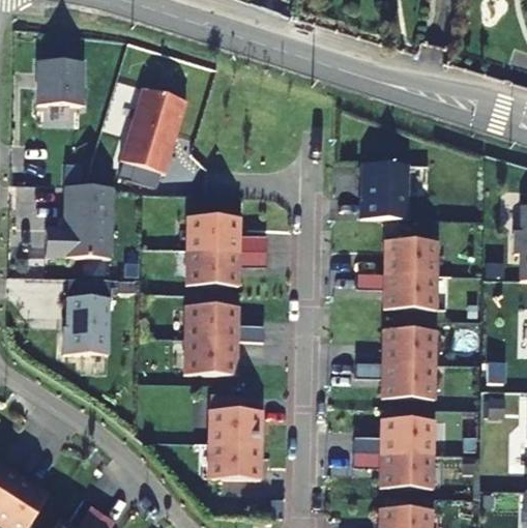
[(38,57),(37,101),(82,103),(83,58),(38,57)]
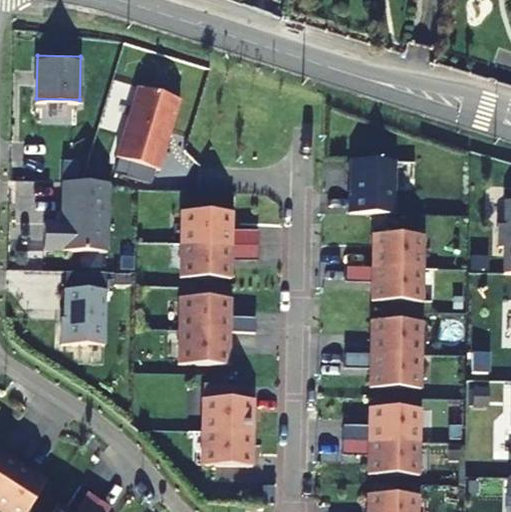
[(117,154),(160,167),(181,95),(139,82),(117,154)]
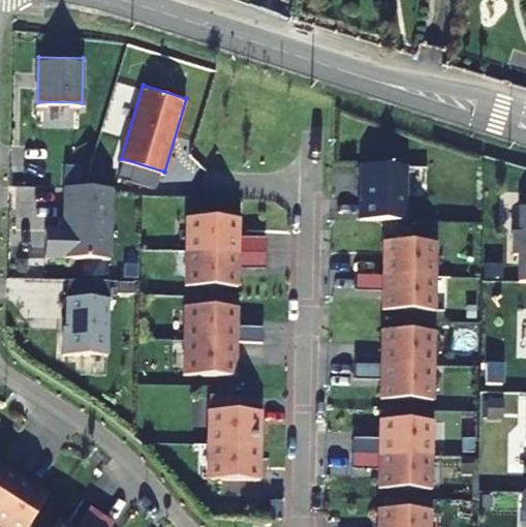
[(361,216),(407,217),(408,161),(364,160),(363,184),(365,184),(364,197),(362,197),(361,216)]
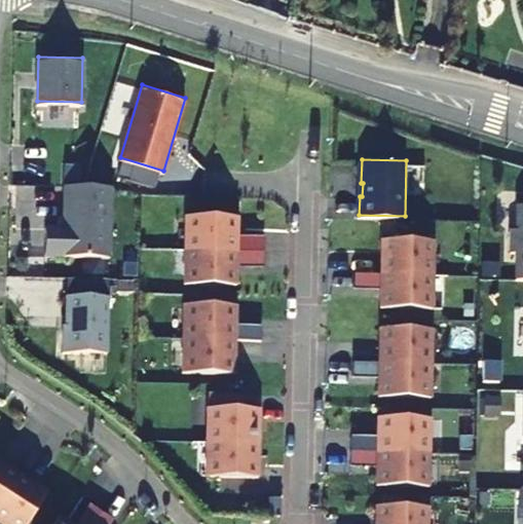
[(111,183),(64,182),(64,224),(45,224),(44,253),(109,254),(111,183)]
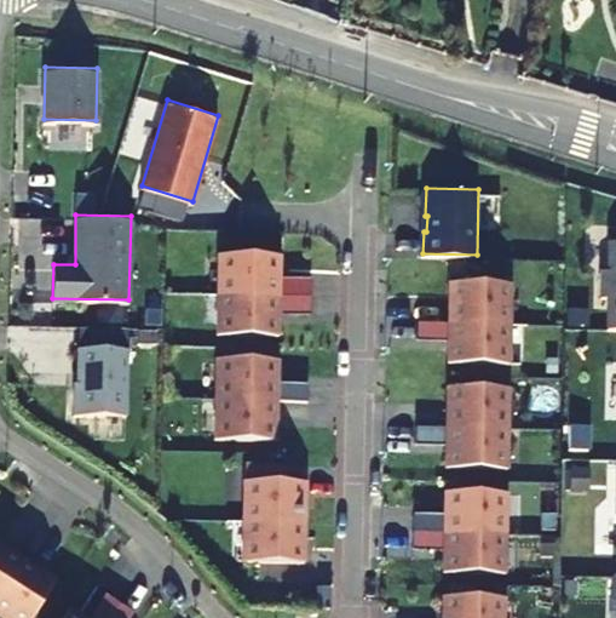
[(615,238),(610,238),(610,267),(603,267),(602,295),(609,295),(609,326),(615,326),(615,238)]
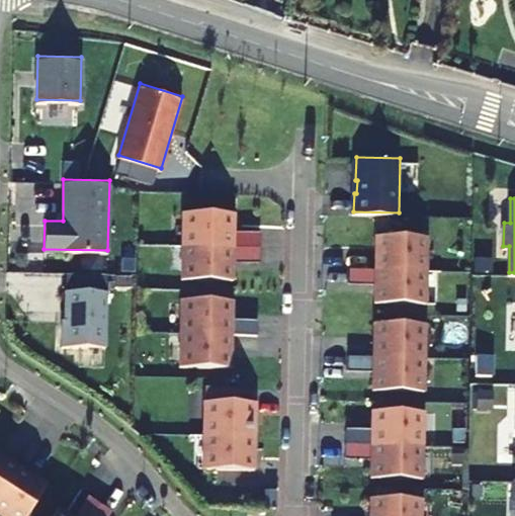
[(235,244),(235,209),(189,209),(188,243),(235,244)]
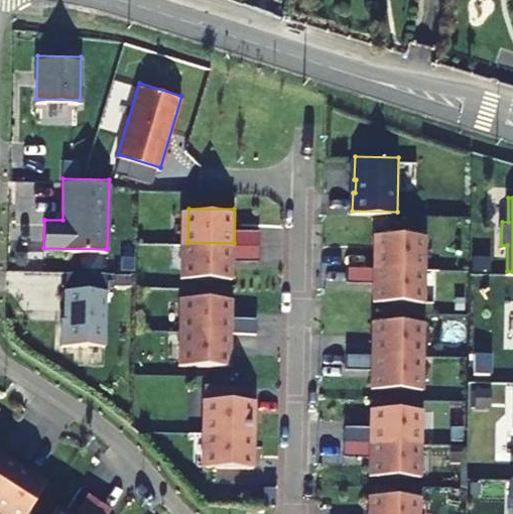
[(420,266),(421,233),(375,232),(374,265),(420,266)]
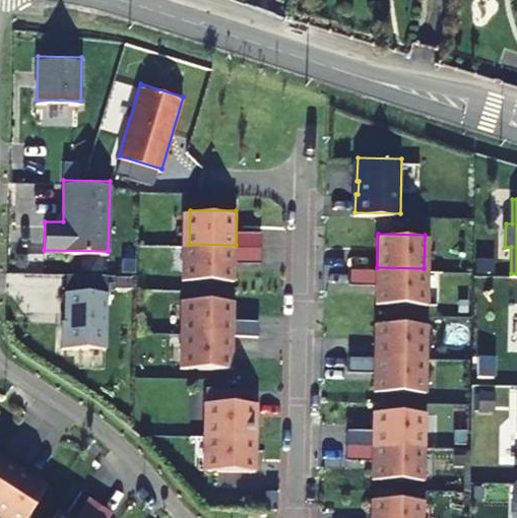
[(188,277),(235,278),(236,258),(236,245),(189,244),(188,277)]
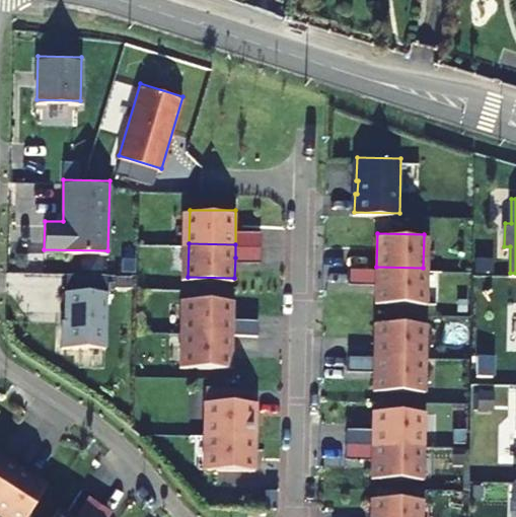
[(262,244),(235,244),(235,257),(261,259),(262,244)]
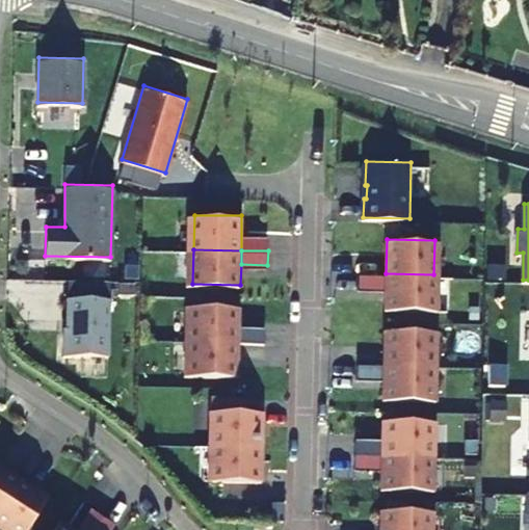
[(386,287),(386,273),(360,272),(359,287),(386,287)]
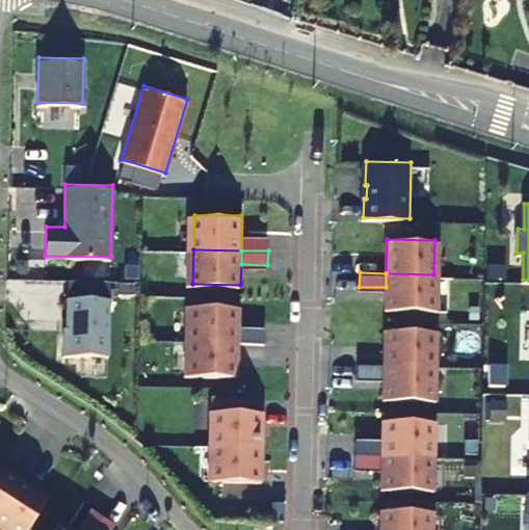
[(386,308),(433,309),(433,274),(386,273),(386,287),(386,308)]
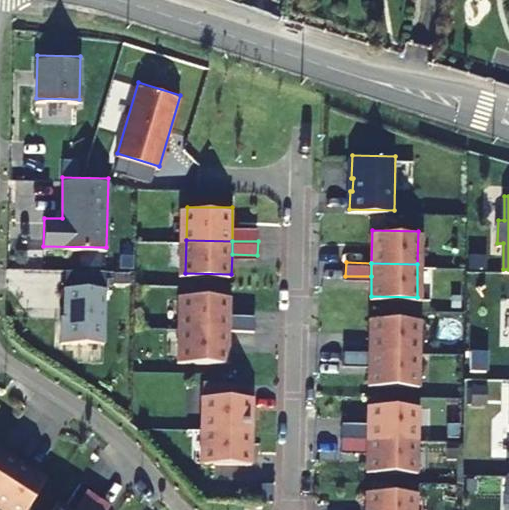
[(65,268),(65,284),(105,285),(105,269),(65,268)]
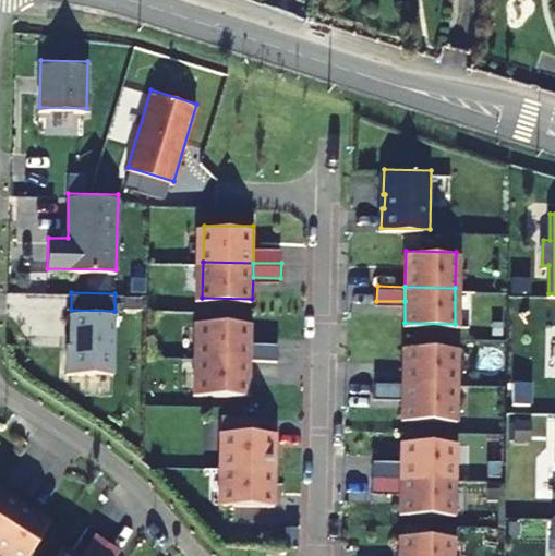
[(113,371),(115,311),(71,310),(70,328),(73,328),(72,339),(71,340),(68,340),(67,370),(113,371)]
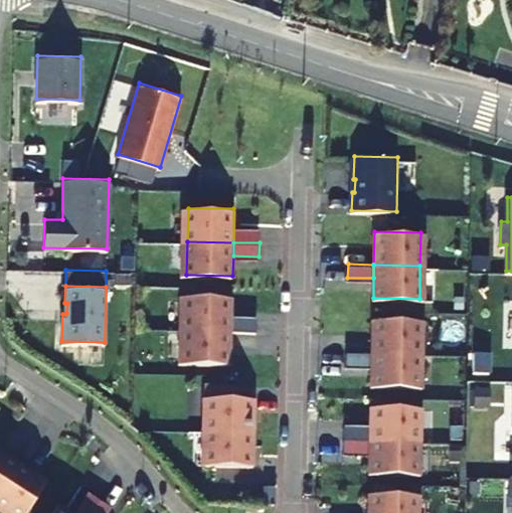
[(231,329),(232,296),(186,295),(185,328),(231,329)]
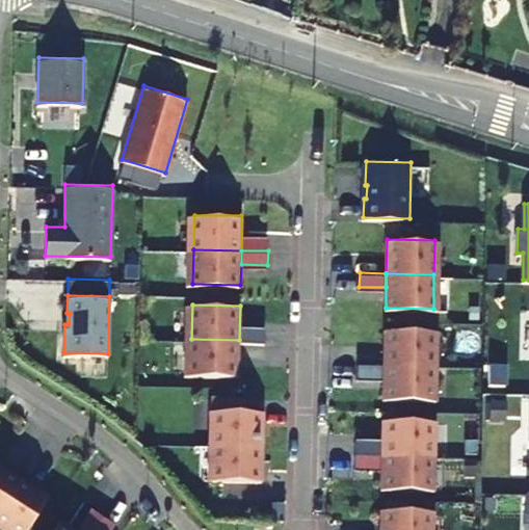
[(386,329),(386,363),(432,364),(433,330),(386,329)]
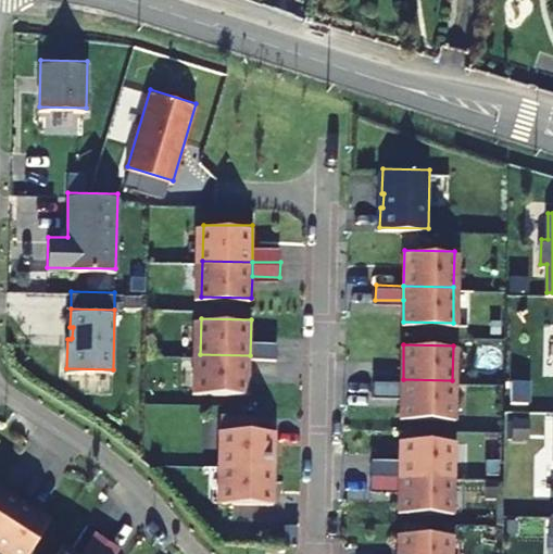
[(199,390),(249,391),(250,355),(200,354),(199,390)]
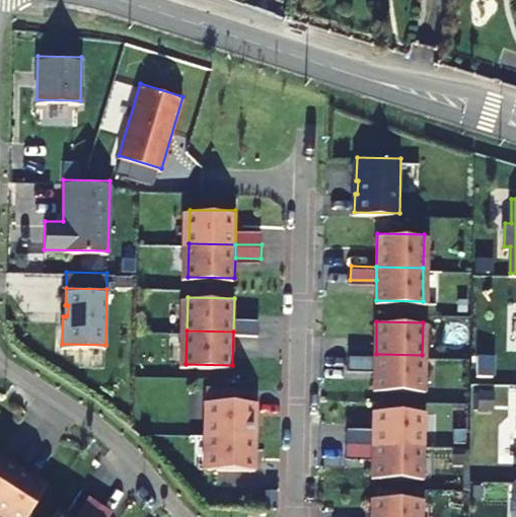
[(422,355),(376,354),(375,387),(422,388),(422,355)]
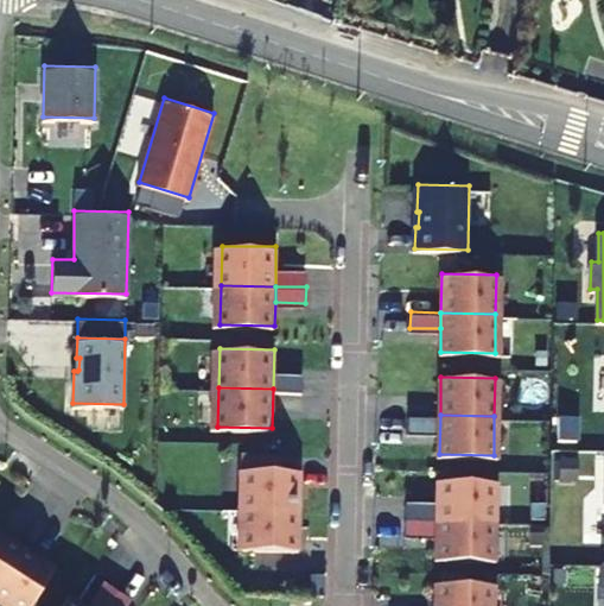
[(254,468),(285,468),(285,453),(254,452),(254,468)]
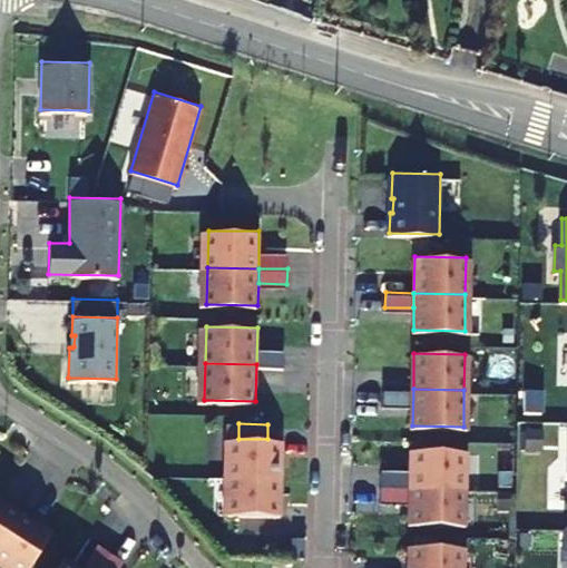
[(282,477),(283,440),(267,439),(238,439),(232,439),(231,476),(282,477)]
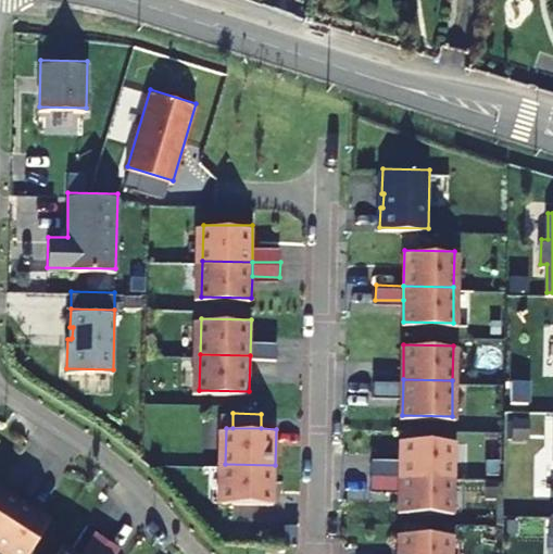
[(401,438),(400,474),(450,475),(451,439),(401,438)]
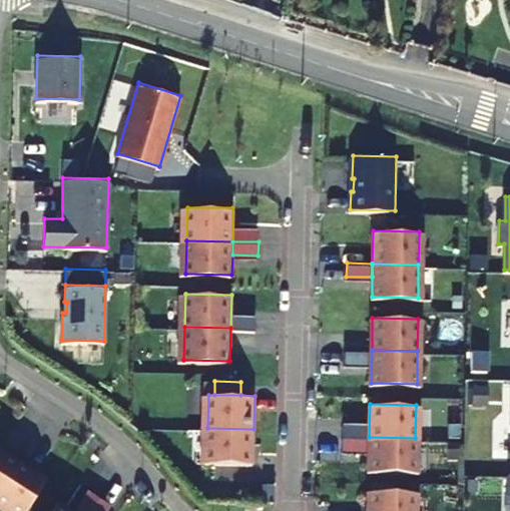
[(206,461),(252,462),(253,429),(207,428),(206,461)]
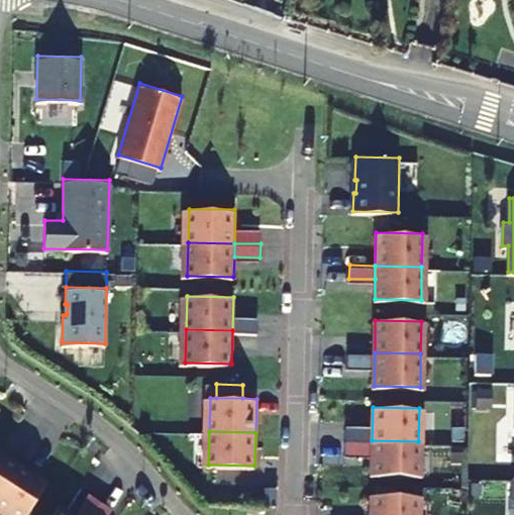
[(372,453),(372,440),(345,439),(345,453),(372,453)]
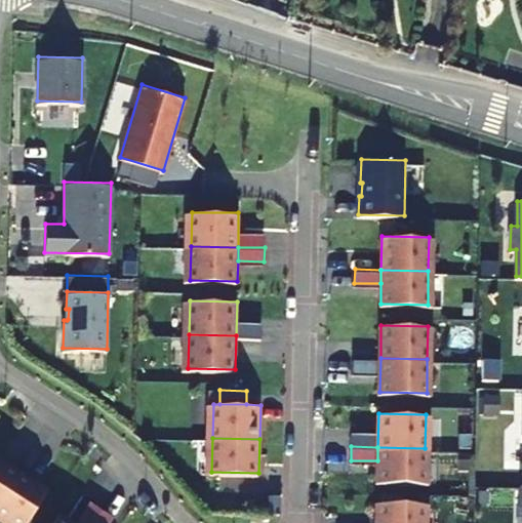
[(425,448),(377,447),(377,460),(376,480),(424,481),(425,448)]
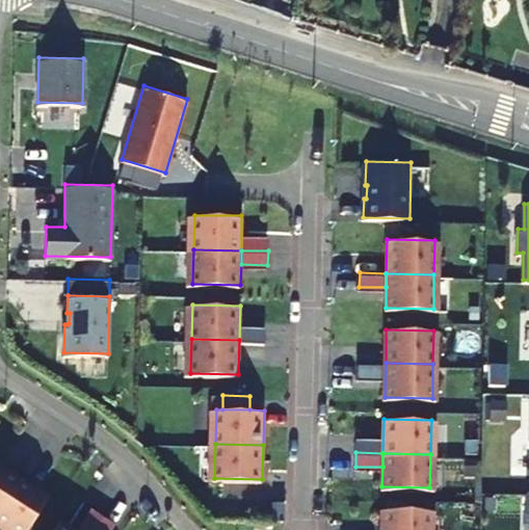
[(0,505),(20,474),(0,460),(0,505)]
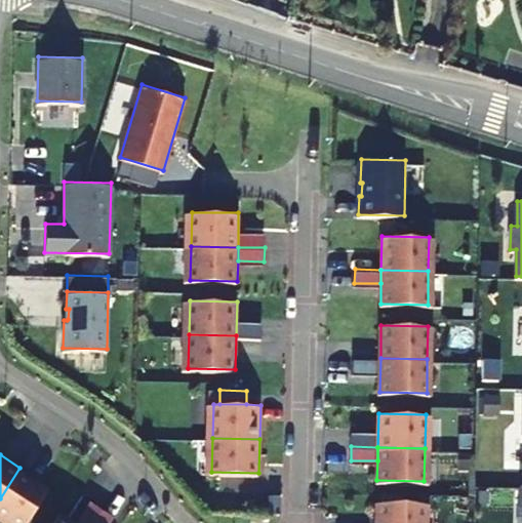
[(19,468),(0,498),(0,511),(18,522),(25,522),(48,486),(19,468)]
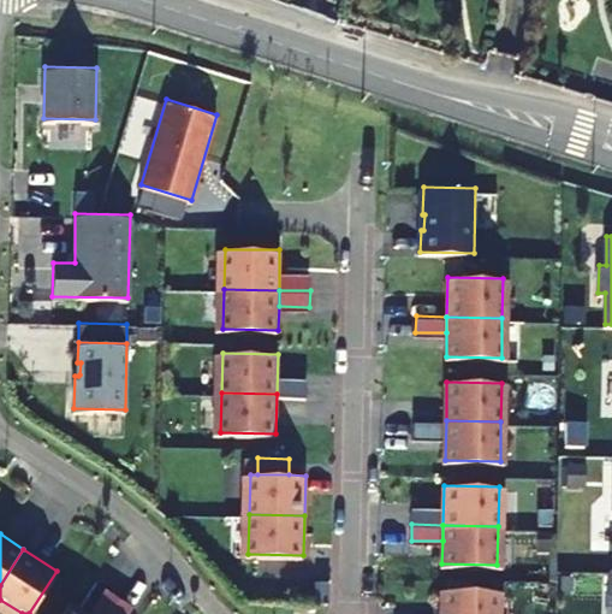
[(89,613),(90,613),(107,613),(120,595),(106,586),(89,613)]
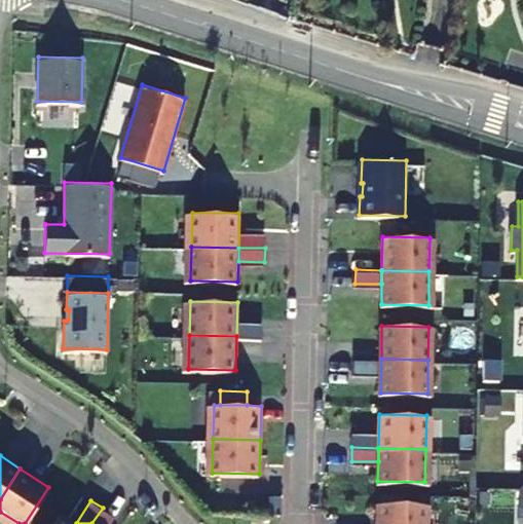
[(377,503),(376,523),(423,523),(424,504),(377,503)]
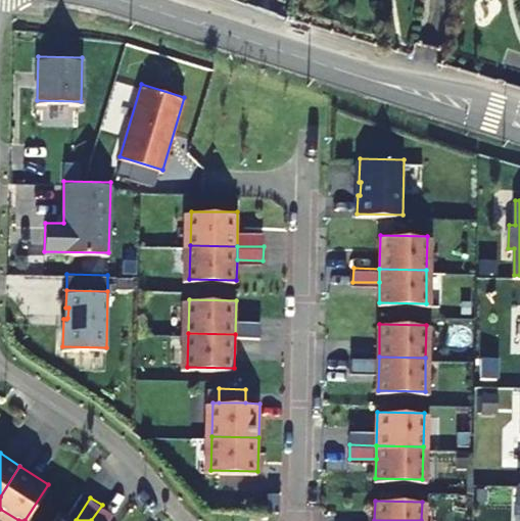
[(102,505),(91,520),(107,520),(113,513),(102,505)]
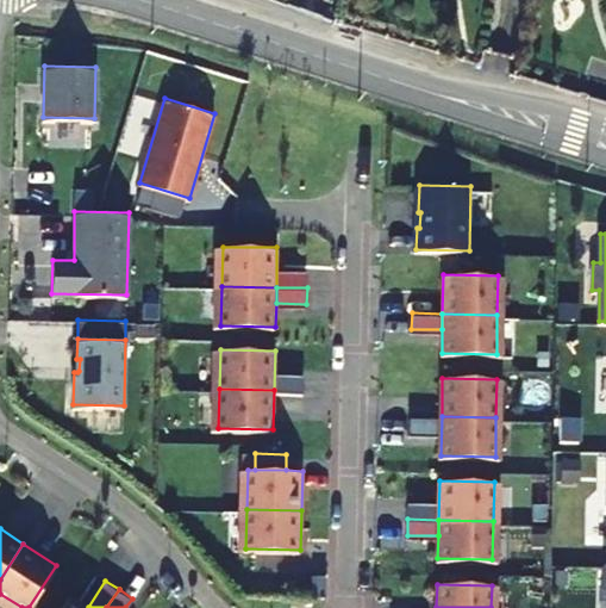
[(60,607),(89,607),(88,607),(69,595),(60,607)]
